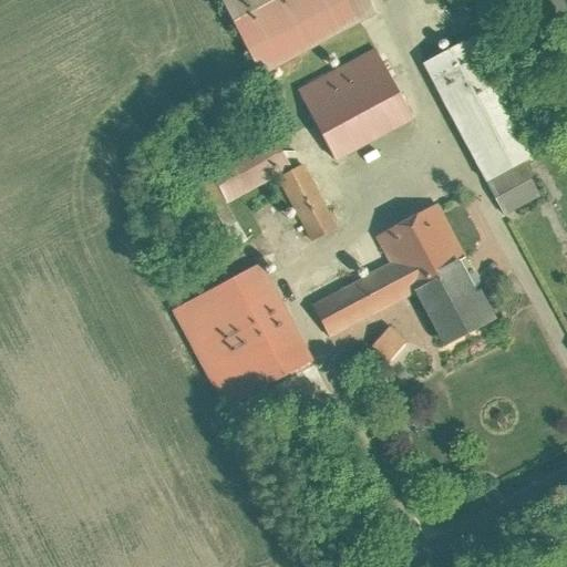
[(371,0),(220,0),(258,71),(375,9),(371,0)]
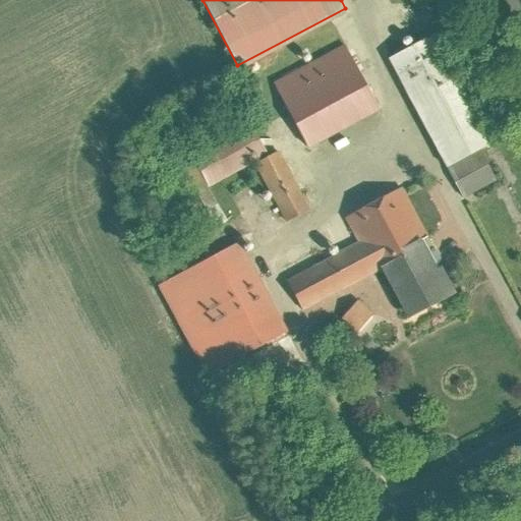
[(344,41),(273,80),(308,143),(380,104),(344,41)]
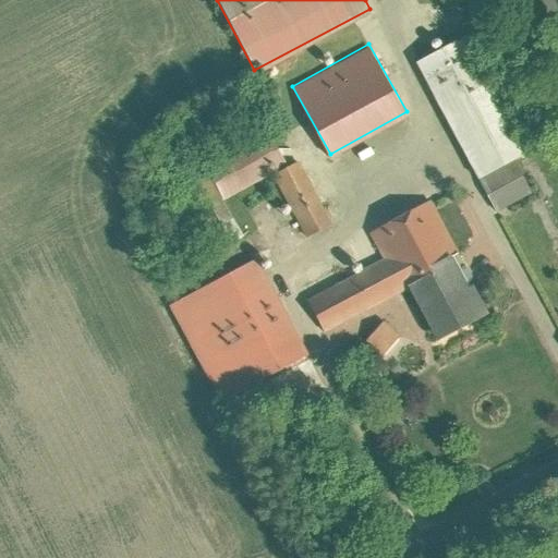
[(269,137),(183,185),(198,213),(284,164),(269,137)]
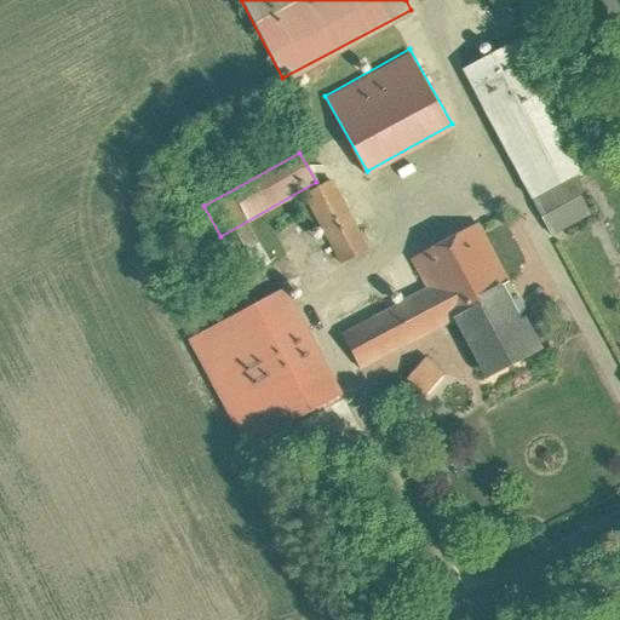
[(572,174),(528,197),(549,235),(592,212),(572,174)]
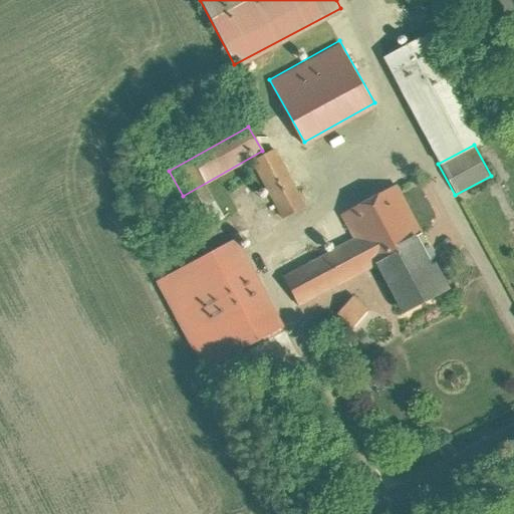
[(304,204),(274,148),(250,161),(280,216),(304,204)]
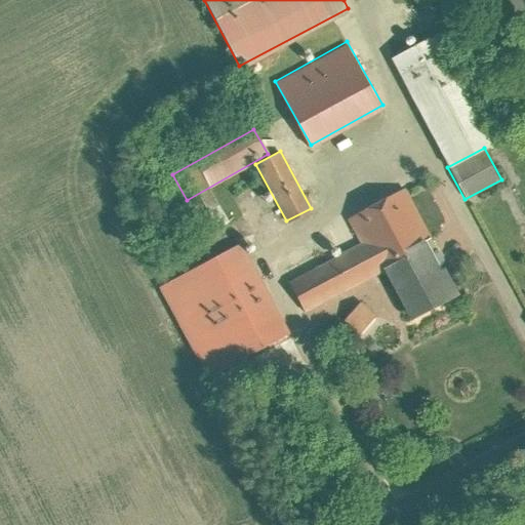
[(449,294),(418,239),(428,234),(402,186),(345,216),(359,243),(287,282),(303,312),(377,272),(404,319),(449,294)]
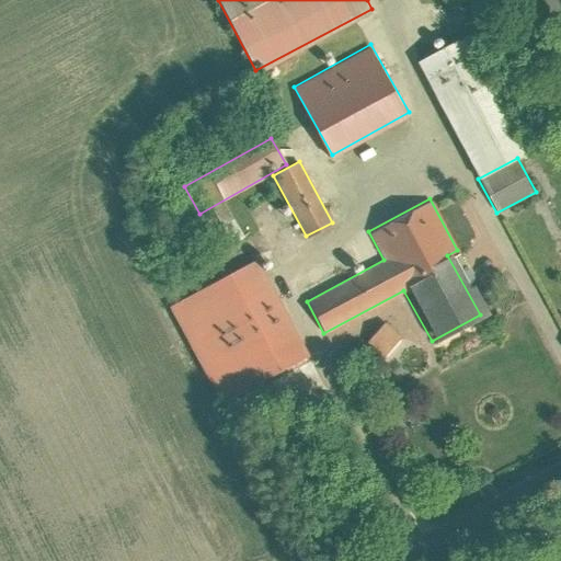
[(307,354),(255,260),(169,306),(220,401),(307,354)]
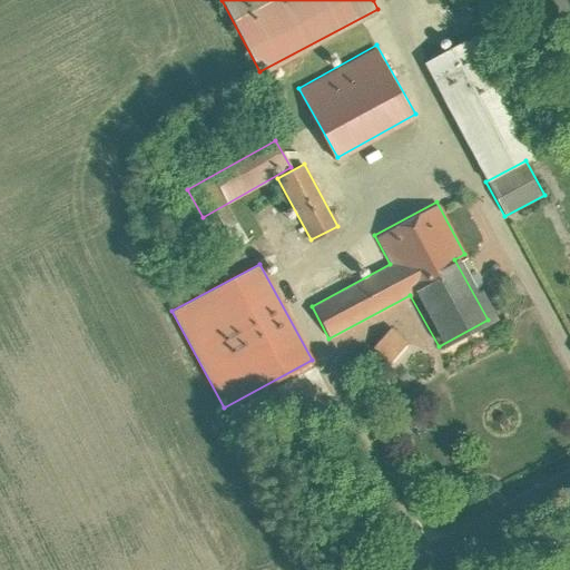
[(377,350),(394,364),(413,342),(396,327),(377,350)]
